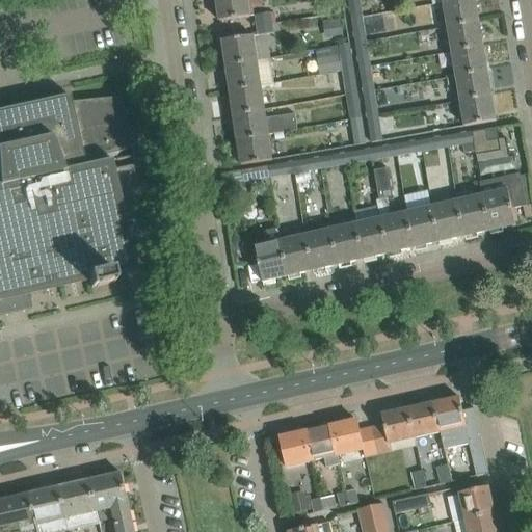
[(216,0),(219,22),(250,17),(247,0),(216,0)]
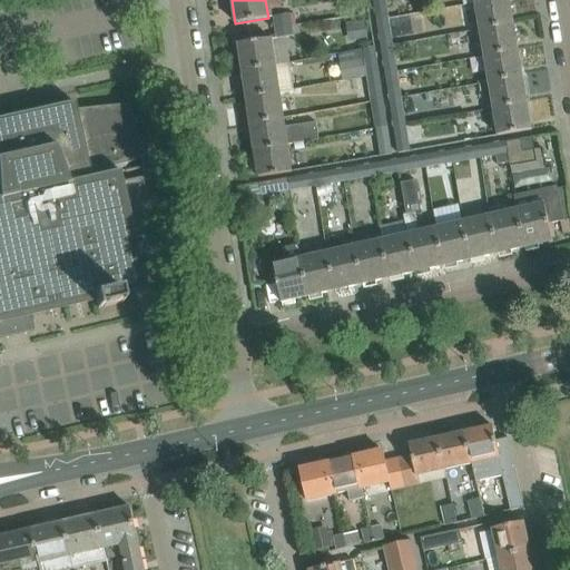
[(386,8),(385,0),(372,0),(374,10),(386,8)]
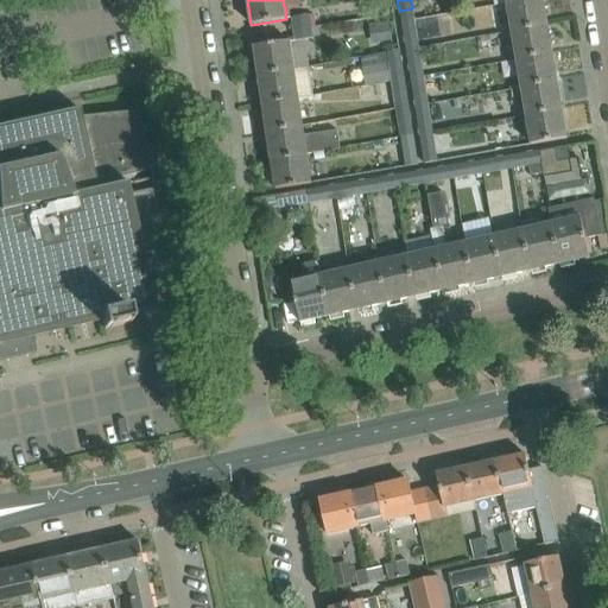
[(548,26),(542,0),(529,0),(507,4),(512,32),(548,26)]
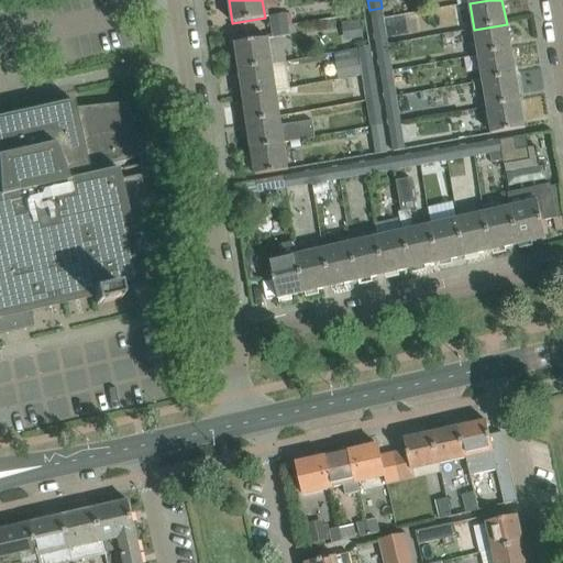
[(271,17),(272,28),(288,25),(286,14),(271,17)]
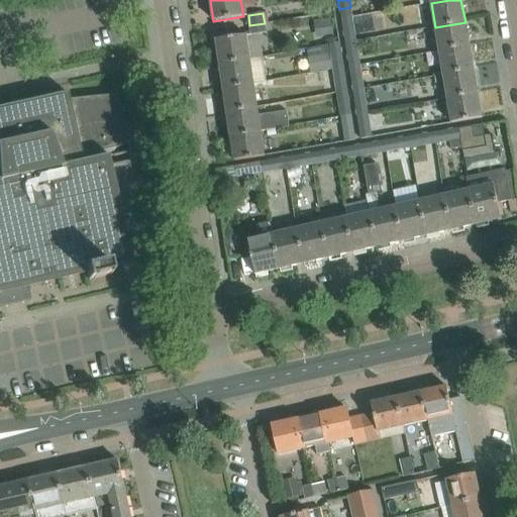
[(354,31),(352,17),(341,19),(343,32),(354,31)]
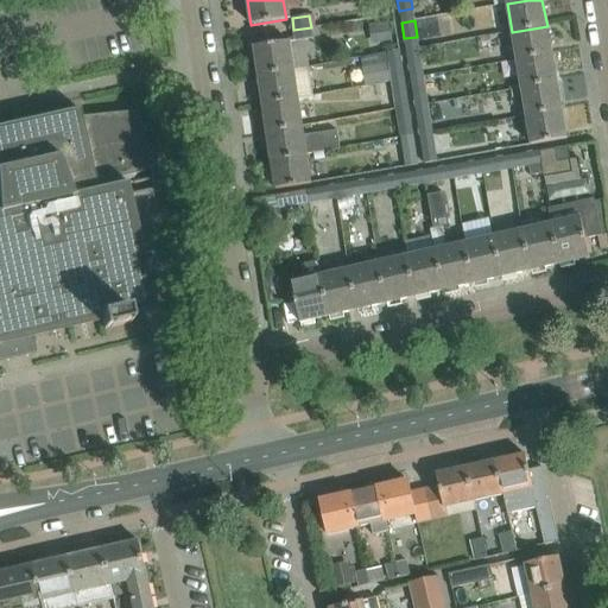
[(552,54),(548,26),(512,32),(517,59),(552,54)]
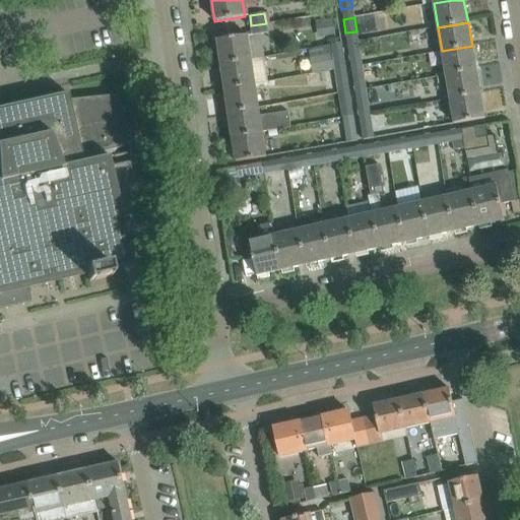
[(266,23),(251,25),(253,36),(267,34),(266,23)]
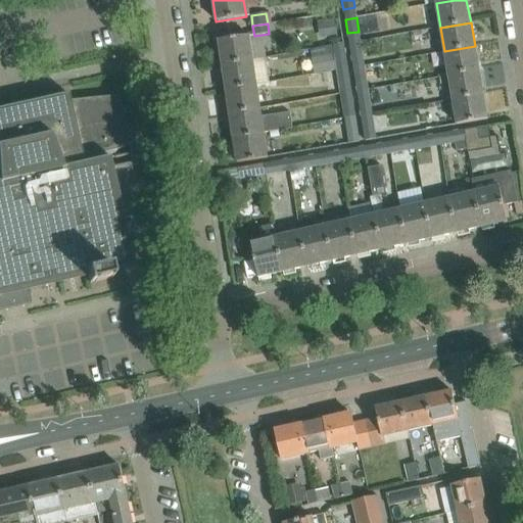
[(252,61),(249,36),(219,41),(223,65),(252,61)]
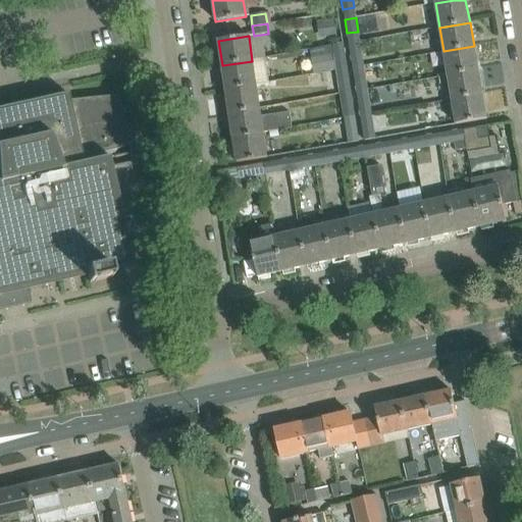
[(362,55),(360,41),(348,43),(351,57),(362,55)]
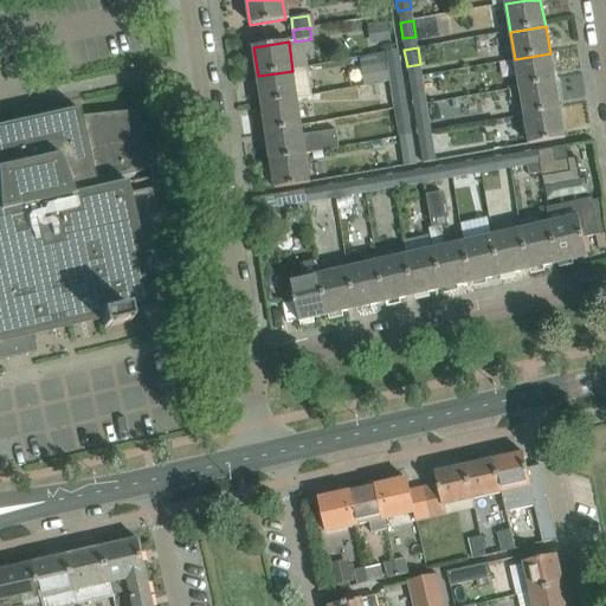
[(386,52),(389,72),(403,71),(399,50),(386,52)]
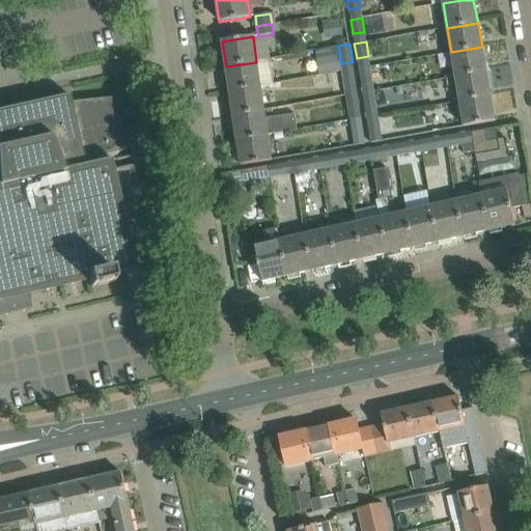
[(486,72),(482,47),(451,52),(456,77),(486,72)]
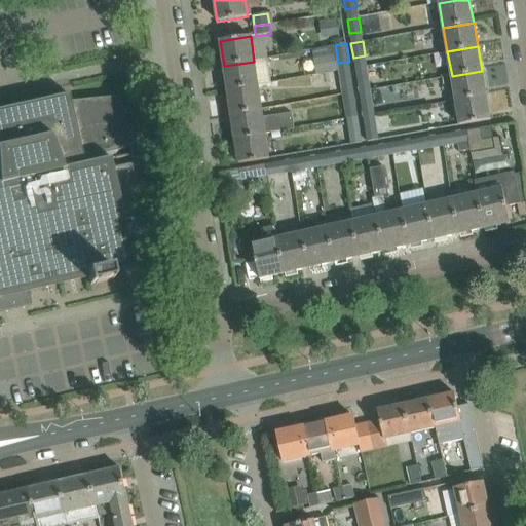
[(258,85),(254,62),(224,66),(227,90),(258,85)]
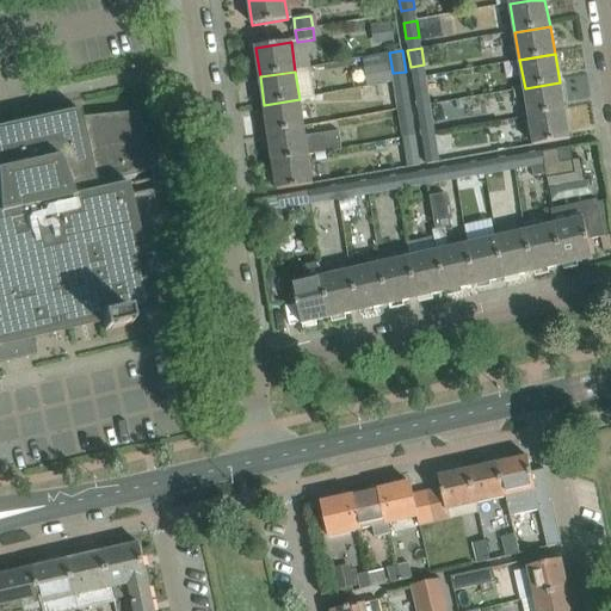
[(429,93),(425,76),(412,79),(415,96),(429,93)]
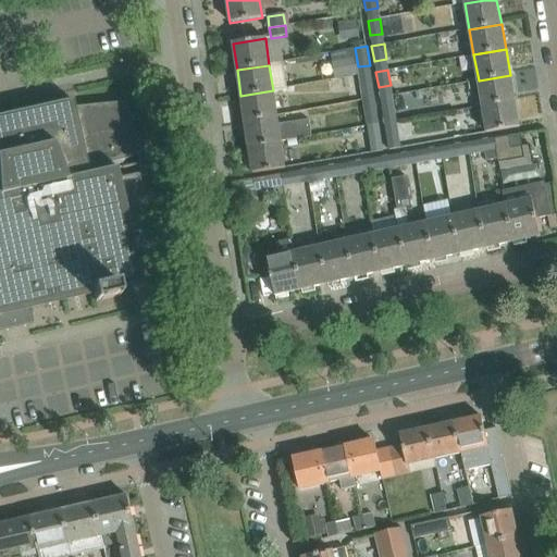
[(375,100),(371,75),(359,77),(363,102),(375,100)]
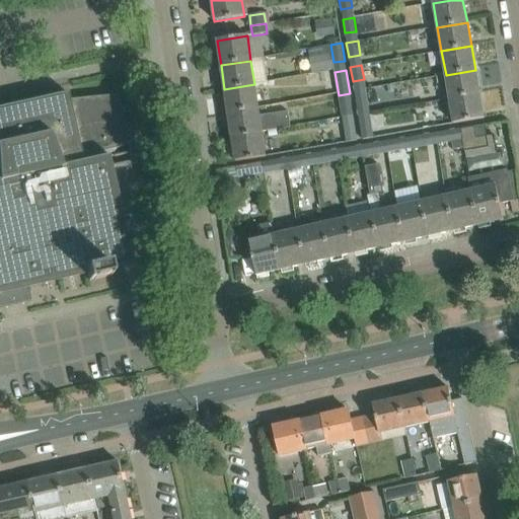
[(479,94),(475,70),(446,75),(450,99),(479,94)]
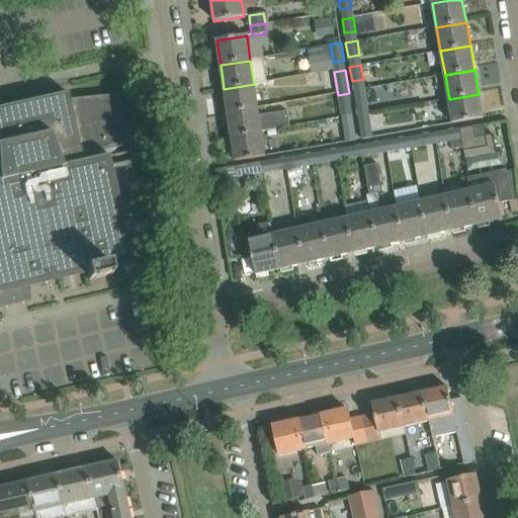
[(258,108),(254,84),(224,89),(228,112),(258,108)]
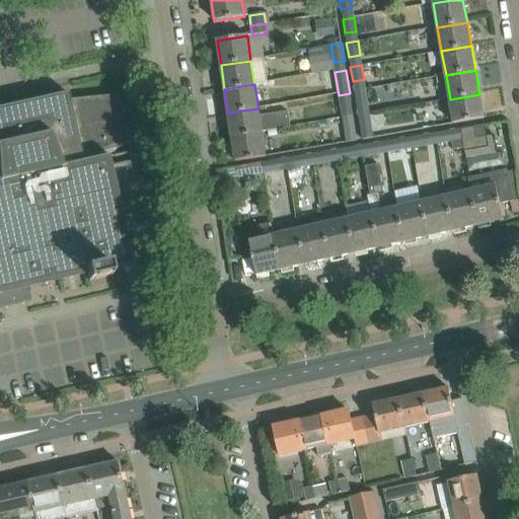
[(368,103),(365,89),(354,91),(356,105),(368,103)]
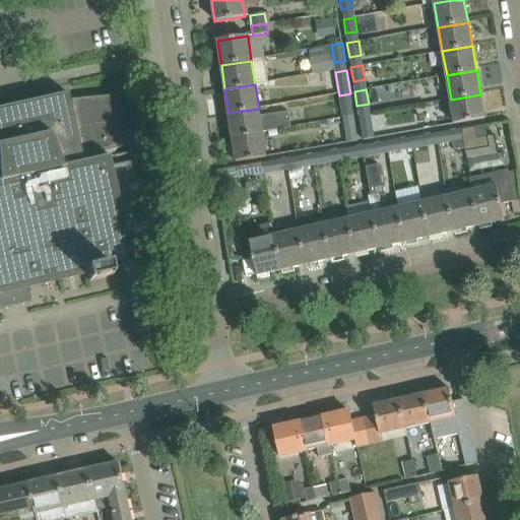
[(0,299),(0,301),(24,296),(22,286),(85,272),(88,282),(111,277),(109,266),(129,262),(130,267),(132,266),(129,253),(150,248),(149,244),(154,243),(154,244),(156,243),(141,177),(139,178),(140,178),(135,179),(131,161),(110,167),(109,159),(130,154),(117,96),(104,98),(91,99),(77,100),(67,102),(66,95),(67,95),(67,93),(0,109),(0,299)]
